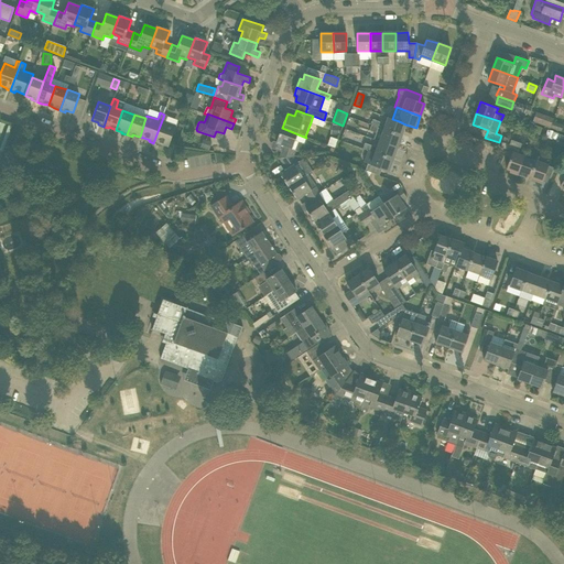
[(164,115),(153,143),(158,144),(158,143),(169,147),(176,126),(165,122),(169,116),(164,115)]
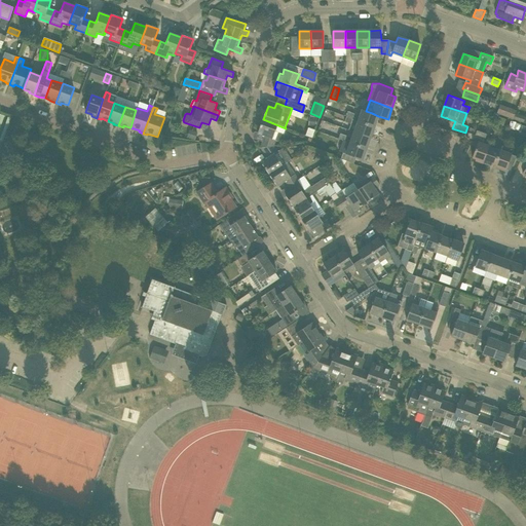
[(516,110),(511,108),(508,117),(513,119),(516,110)]
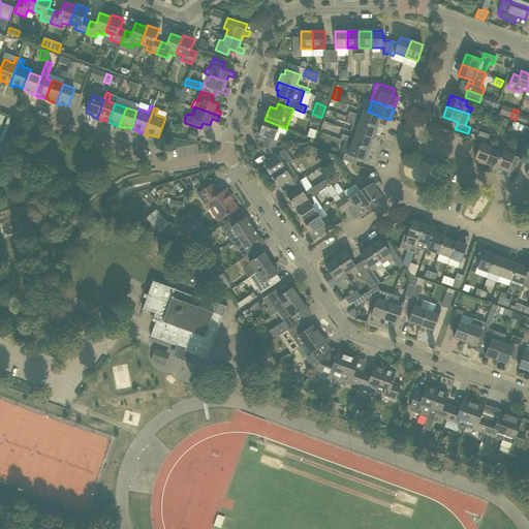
[(376,127),(380,117),(374,114),(368,112),(365,111),(361,122),(376,127)]
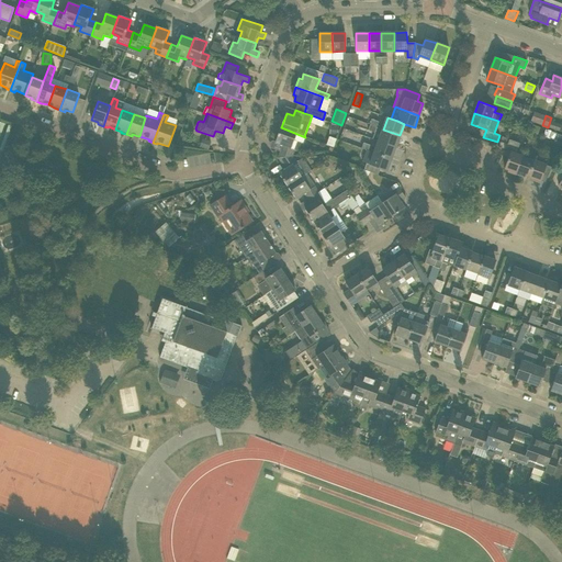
[(0,119),(0,147),(4,148),(12,123),(0,119)]
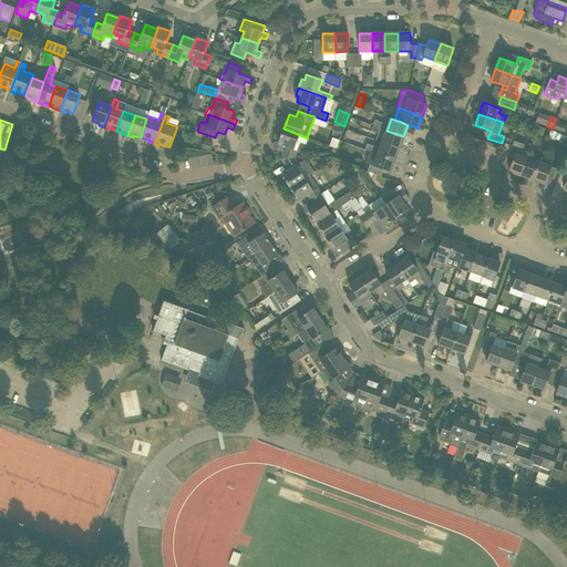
[(529,131),(536,133),(538,126),(532,124),(529,131)]
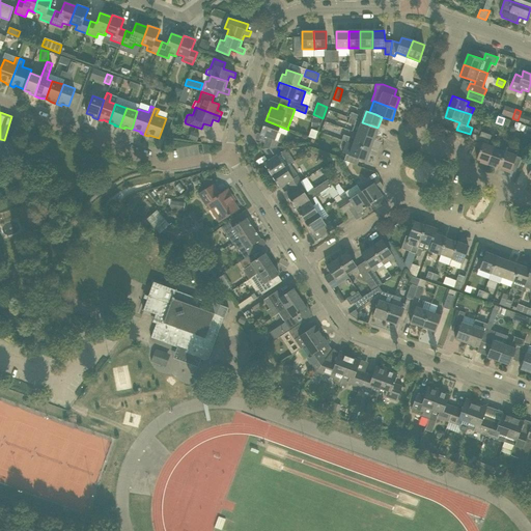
[(504,118),(502,124),(508,127),(510,120),(504,118)]
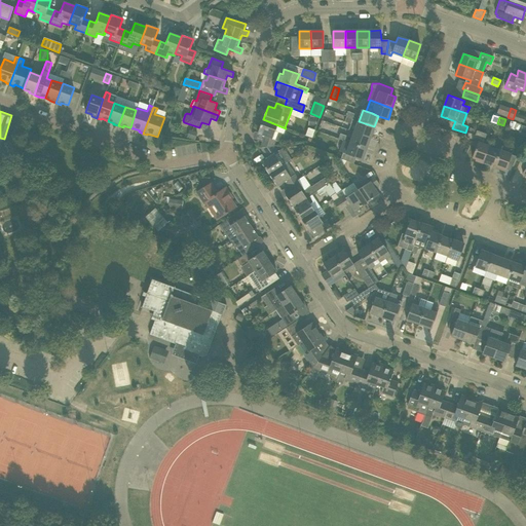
[(260,148),(273,146),(275,140),(279,141),(282,134),(284,135),(286,128),(263,119),(258,134),(264,136),(260,148)]
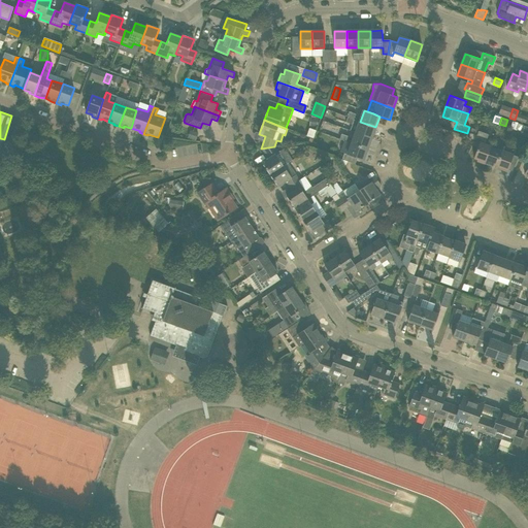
[(375,127),(360,122),(356,133),(371,138),(375,127)]
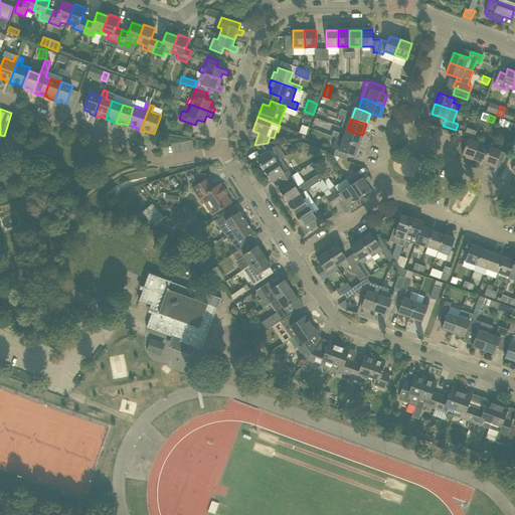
[(504,120),(503,124),(502,126),(509,129),(511,123),(504,120)]
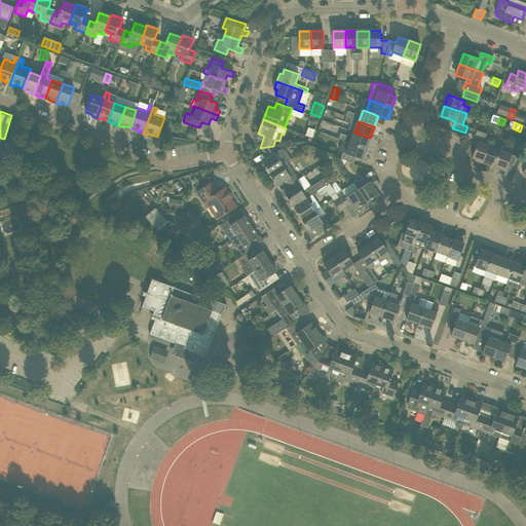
[(483,163),(489,147),(483,144),(487,135),(477,130),(475,135),(474,138),(480,140),(479,143),(478,143),(473,157),(476,158),(476,160),(483,163)]
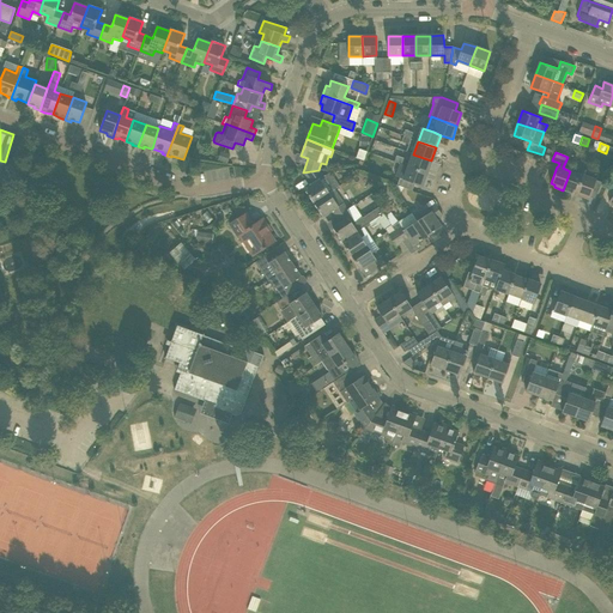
[(431,161),(413,155),(408,167),(426,174),(431,161)]
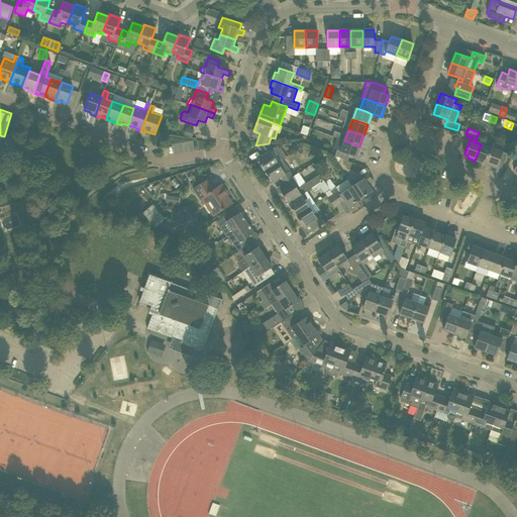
[(356,158),(359,146),(344,140),(340,151),(337,150),(335,157),(348,161),(350,154),(356,158)]
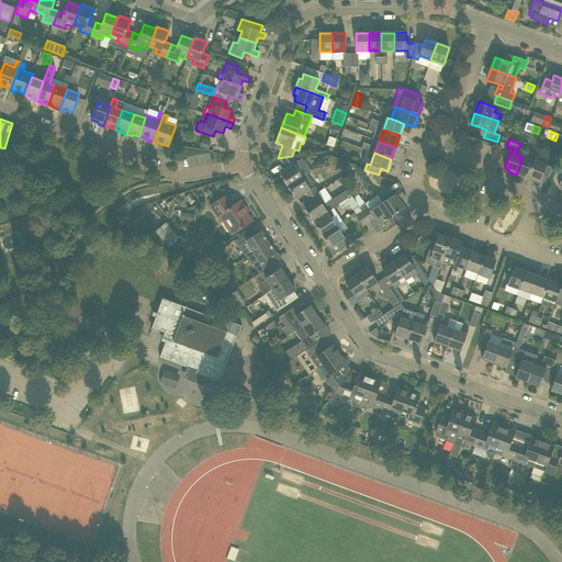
[(303,157),(296,161),(292,156),(278,158),(285,169),(279,173),(288,187),(307,173),(312,170),(303,157)]
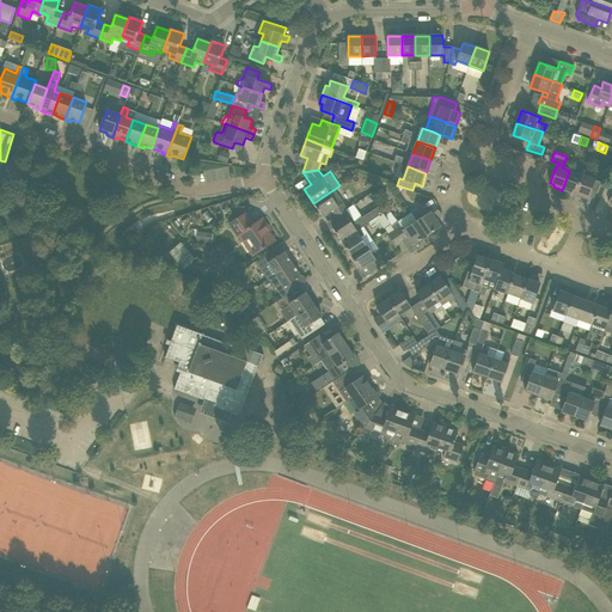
[(575,193),(582,175),(569,171),(562,190),(571,193),(571,191),(575,193)]
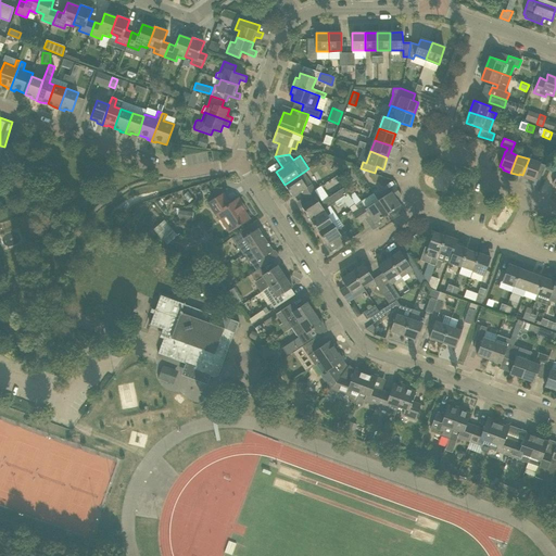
[(526,178),(534,180),(535,177),(540,178),(546,165),(541,163),(529,159),(522,175),(527,176),(526,178)]
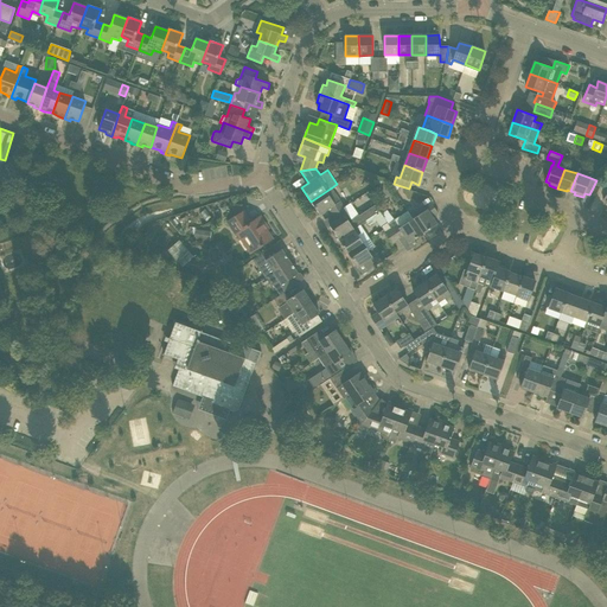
[(333,216),(345,208),(332,187),(311,202),(320,215),(328,209),(333,216)]
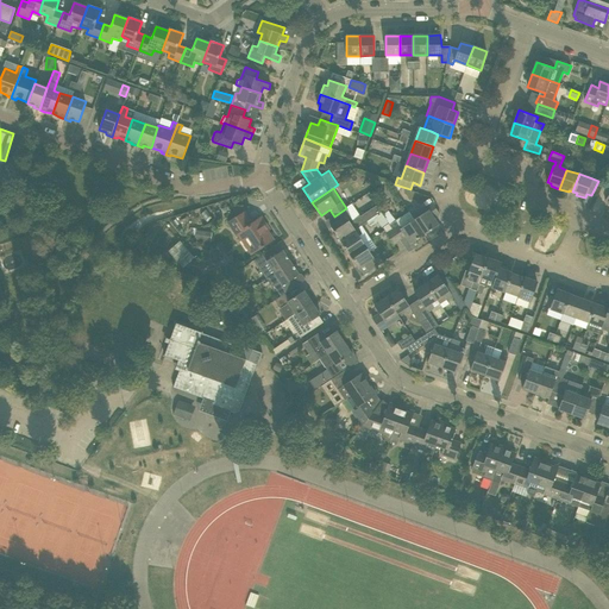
[(432,202),(426,207),(426,206),(418,212),(420,215),(415,219),(425,234),(439,225),(434,218),(440,214),(432,202)]
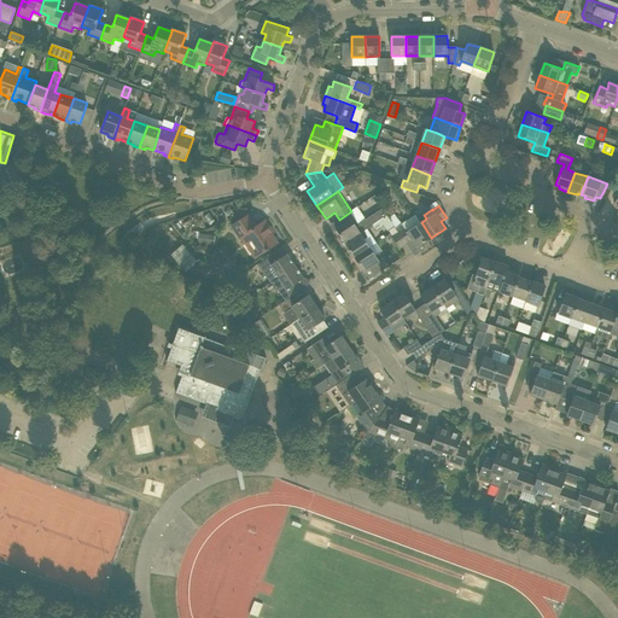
[(351,211),(339,220),(343,225),(336,229),(345,244),(363,232),(386,215),(382,208),(366,219),(355,225),(351,220),(355,217),(351,211)]
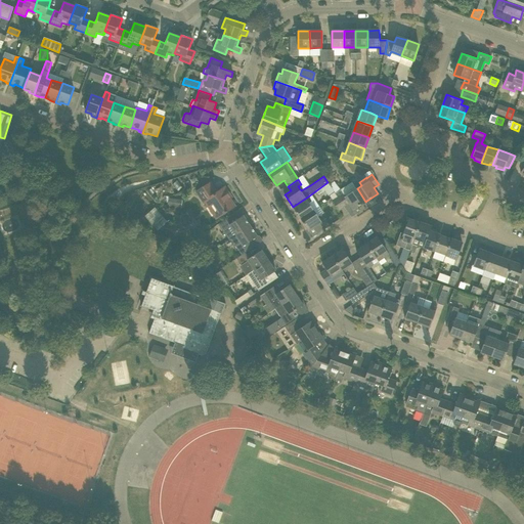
[(216,219),(234,206),(227,194),(228,193),(224,187),(217,192),(211,182),(197,191),(204,202),(216,219)]
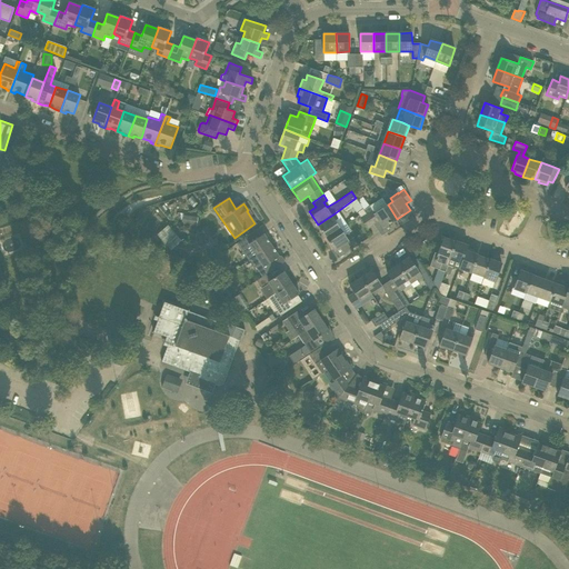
[(358,201),(356,198),(343,207),(347,212),(355,208),(357,212),(363,209),(358,201)]
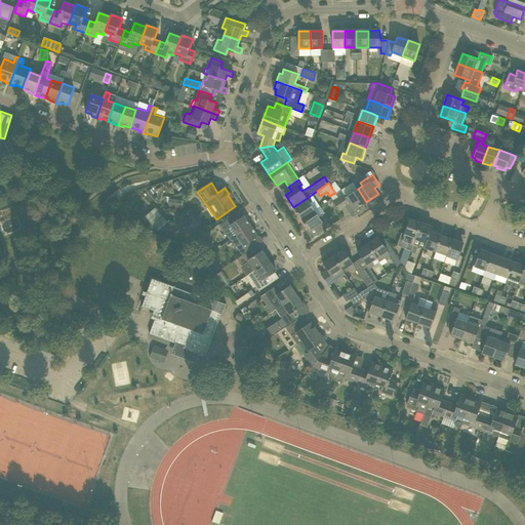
[(341,191),(336,194),(345,207),(350,204),(354,210),(366,202),(358,189),(356,187),(355,189),(354,187),(342,194),(341,191)]
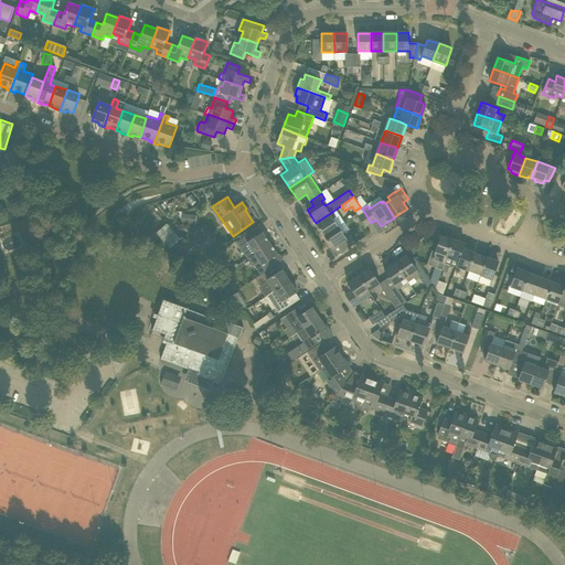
[(359,216),(360,217),(365,227),(371,223),(362,209),(361,208),(354,211),(359,216)]
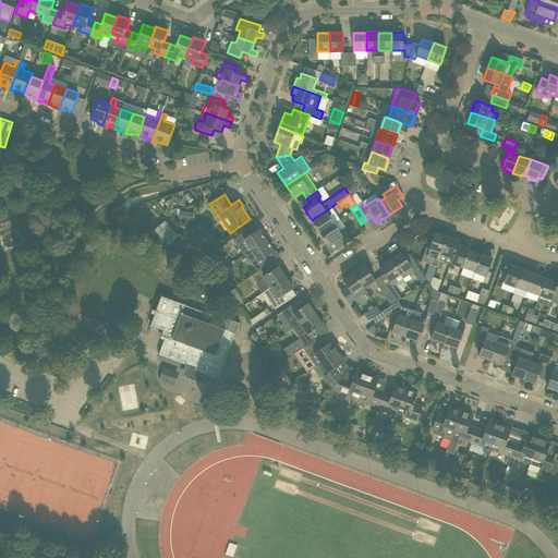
[(320,233),(334,223),(329,216),(332,214),(329,210),(328,209),(312,220),(320,233)]
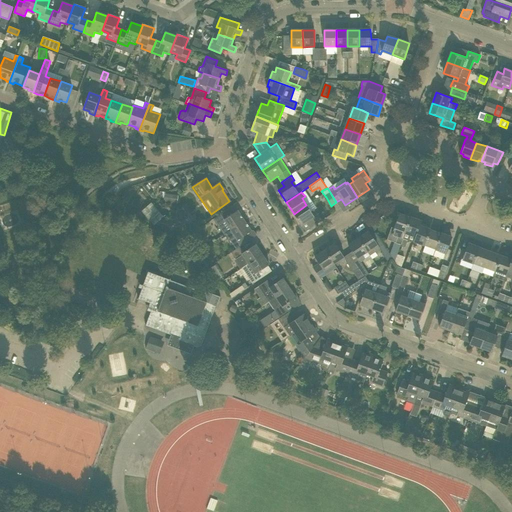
[(177,201),(178,194),(165,193),(165,200),(177,201)]
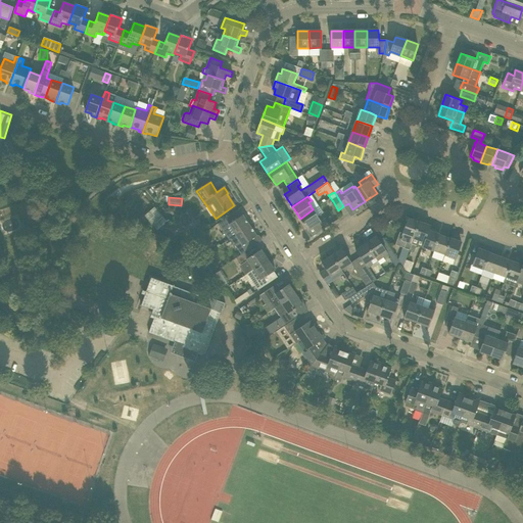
[(156,229),(167,221),(155,206),(145,215),(156,229)]
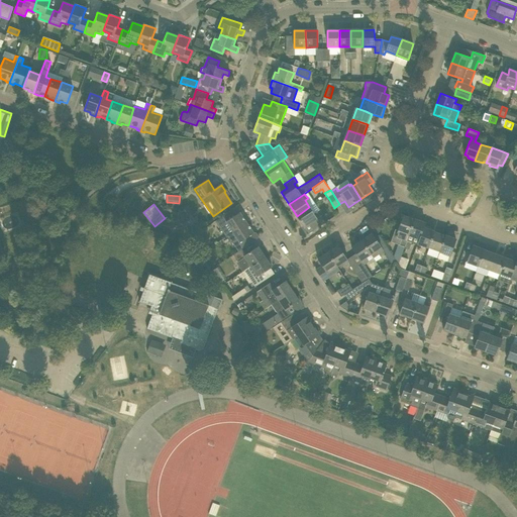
[(317,211),(314,213),(309,207),(297,216),(304,227),(310,224),(314,230),(325,223),(317,211)]
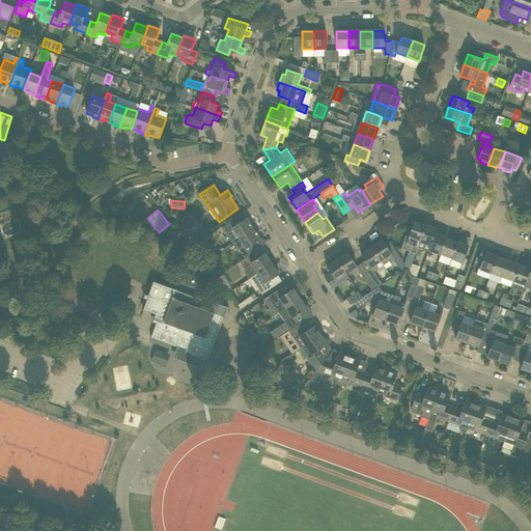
[(230,236),(233,242),(240,239),(254,229),(247,218),(238,224),(234,219),(223,226),(230,236)]
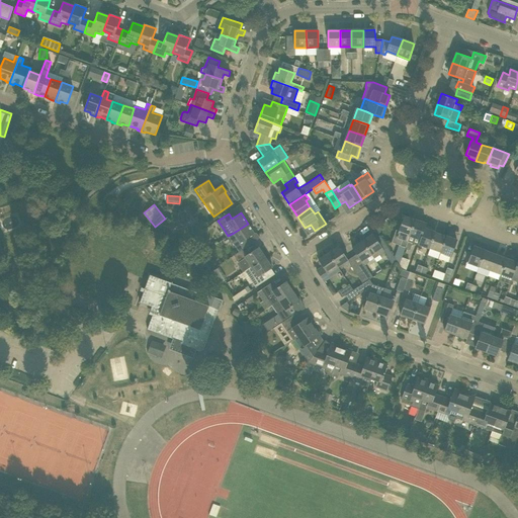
[(403,253),(405,247),(415,220),(404,216),(399,231),(396,230),(392,243),(400,246),(398,251),(403,253)]
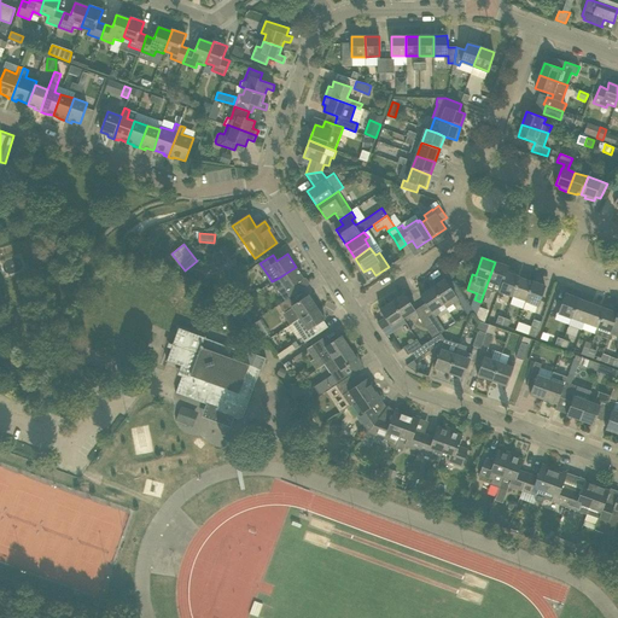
[(508,267),(495,262),(483,295),(489,297),(491,291),(499,293),(500,291),(501,286),(502,286),(507,273),(508,267)]
